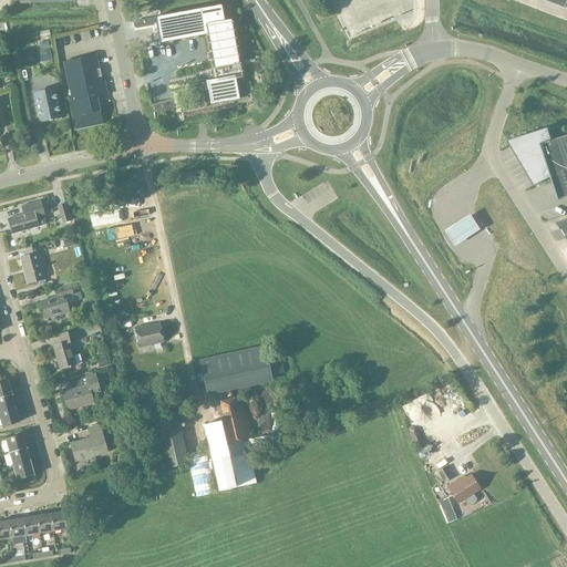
[(220,6),(154,18),(160,44),(207,35),(210,53),(212,61),(215,81),(234,76),(235,78),(241,76),(230,20),(224,21),(223,13),(220,6)]
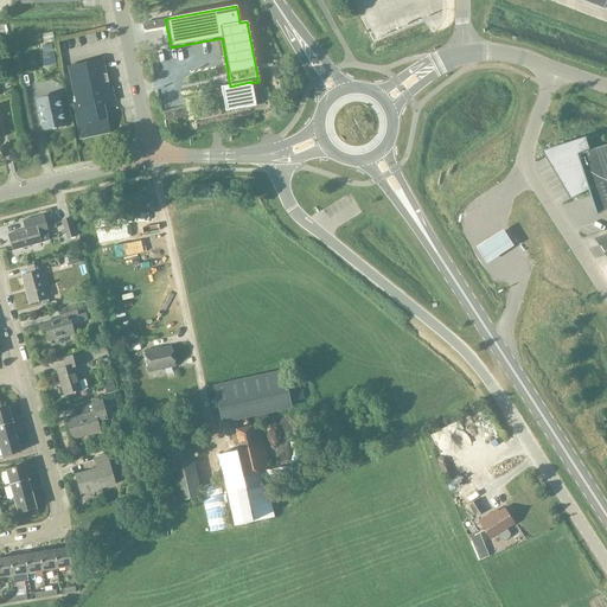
[(42,55),(44,68),(56,64),(53,52),(42,55)]
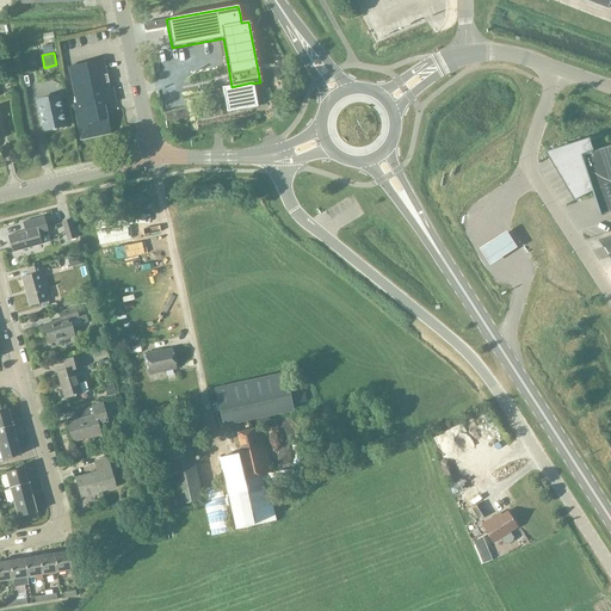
[(76,105),(72,106),(80,141),(111,134),(104,105),(117,102),(113,87),(110,88),(104,60),(68,67),(76,105)]
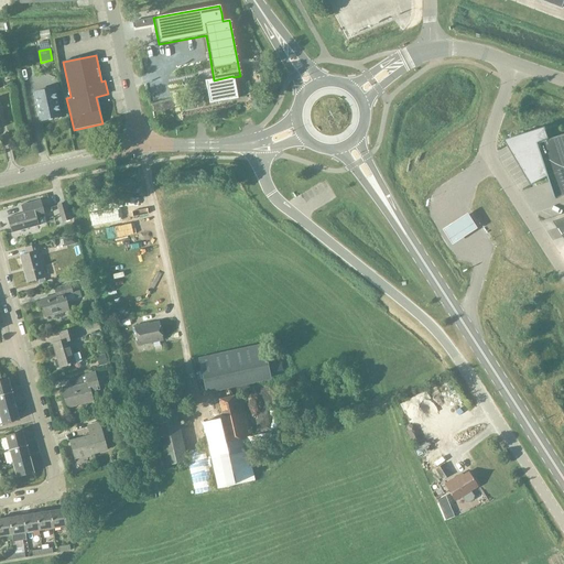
[(214,80),(205,82),(206,84),(207,89),(209,104),(228,100),(237,99),(235,87),(234,77),(232,76),(214,80)]
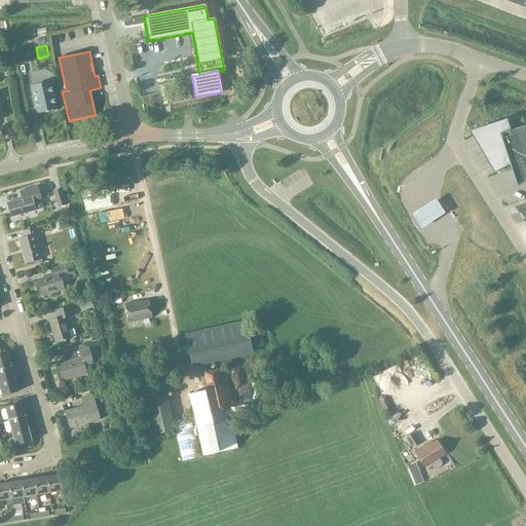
[(51,86),(50,82),(32,86),(34,97),(37,113),(57,109),(51,86)]
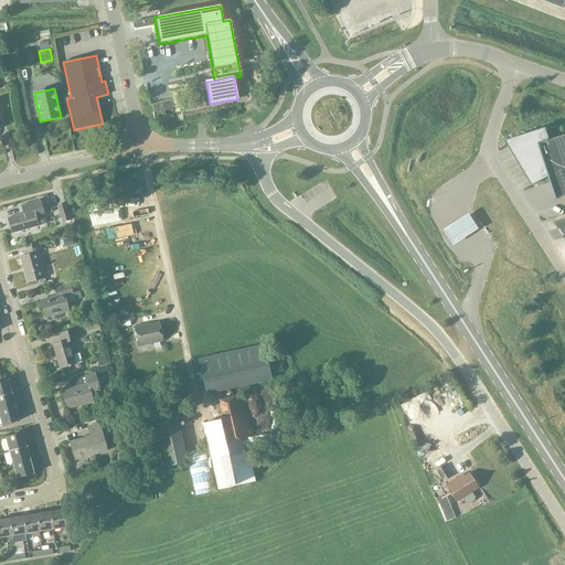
[(511,141),(510,142),(534,183),(535,183),(534,182),(550,178),(556,200),(557,200),(557,199),(564,195),(564,135),(550,140),(546,130),(511,142),(511,141)]
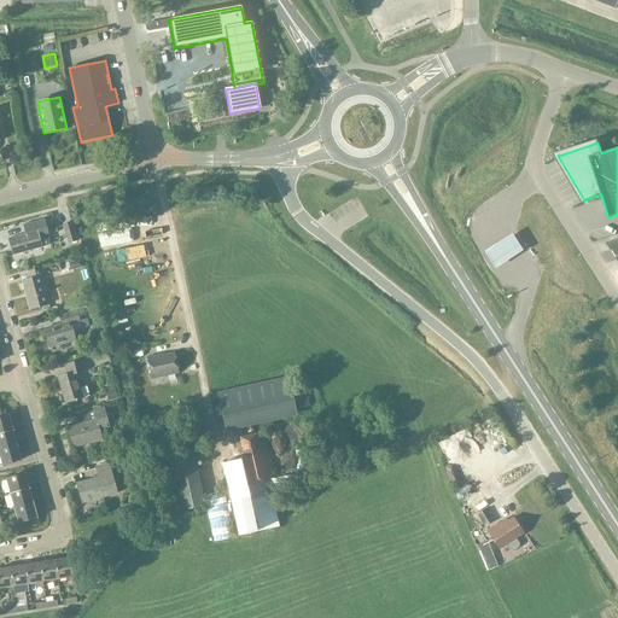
[(149,209),(150,216),(94,225),(97,243),(162,232),(158,208),(149,209)]
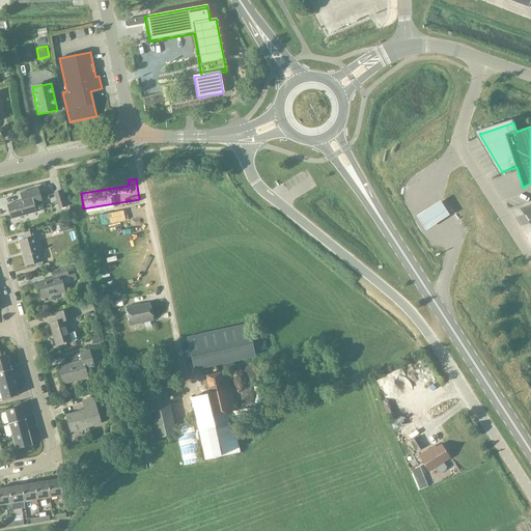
[(22,193),(24,200),(7,205),(11,220),(36,213),(33,198),(40,196),(38,189),(22,193)]
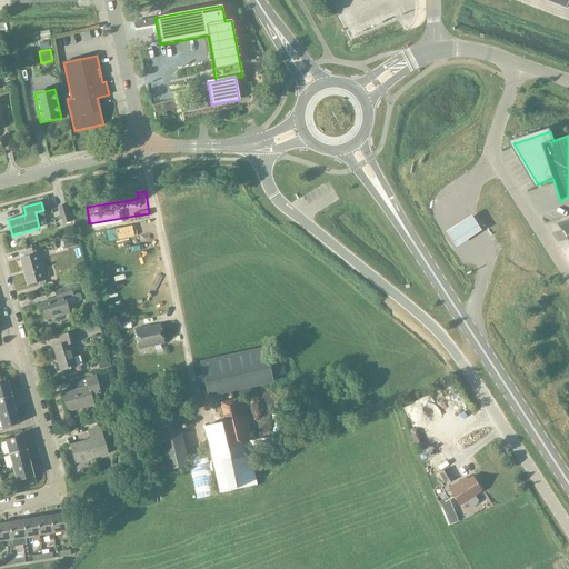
[(58,207),(62,225),(71,222),(66,205),(58,207)]
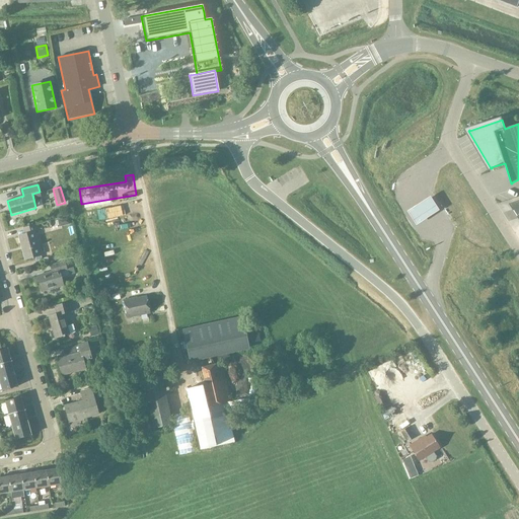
[(430,197),(406,212),(416,226),(440,211),(430,197)]
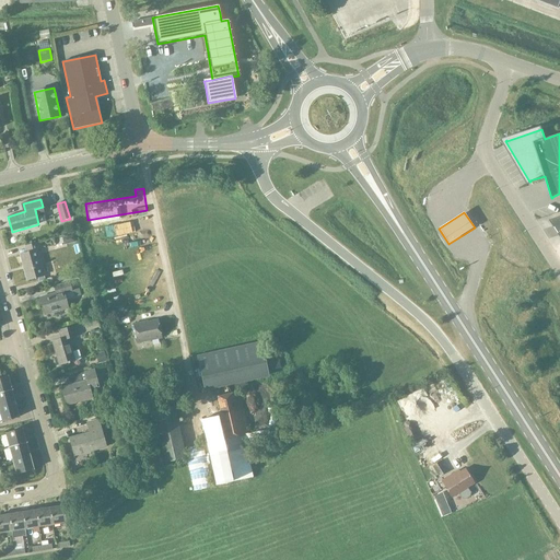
[(559,217),(550,221),(559,236),(559,217)]
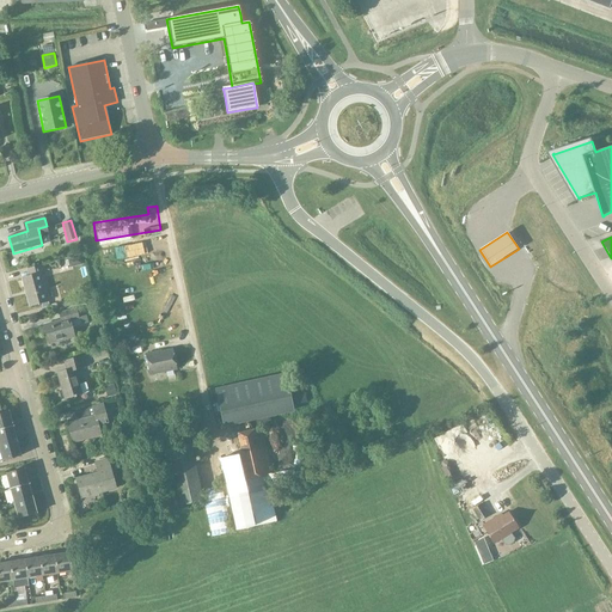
[(28,269),(30,277),(23,279),(30,306),(48,301),(41,274),(44,273),(43,265),(28,269)]
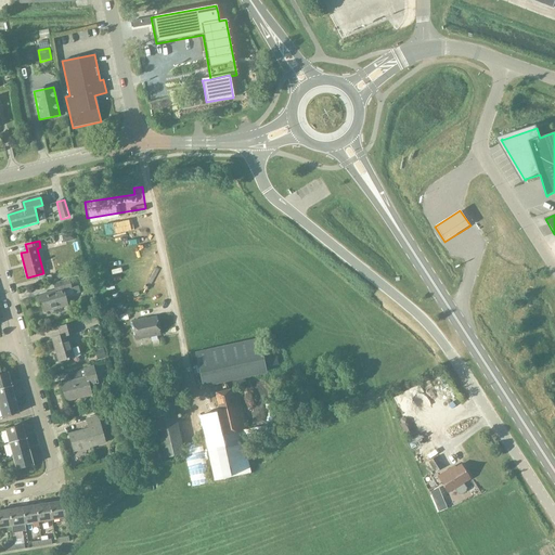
[(86,273),(77,275),(79,283),(87,282),(86,273)]
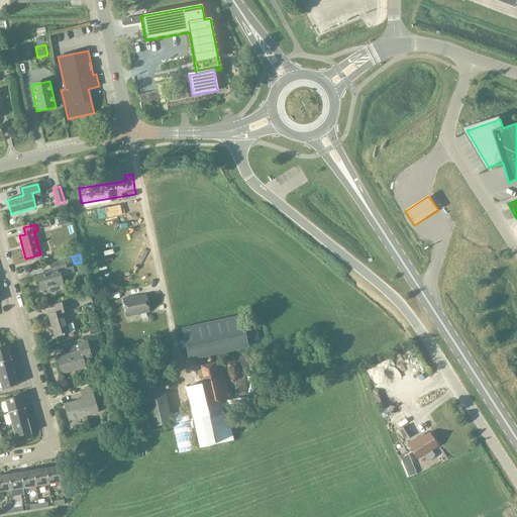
[(50,266),(52,271),(36,275),(41,291),(63,285),(59,271),(67,269),(65,262),(50,266)]
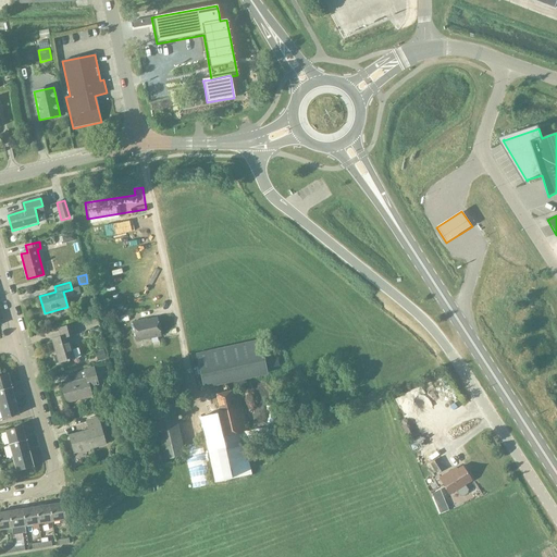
[(143,320),(133,322),(137,342),(160,336),(157,318),(143,321),(143,320)]
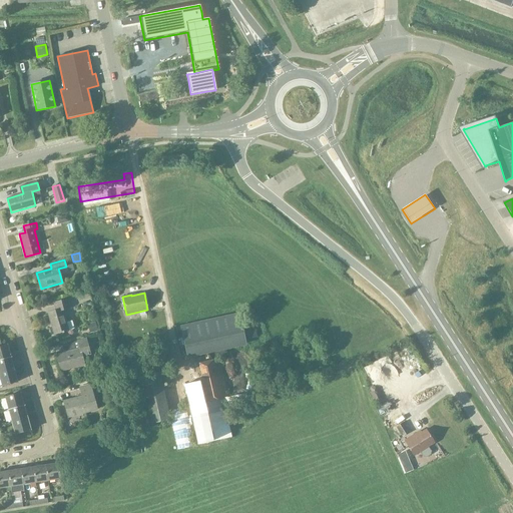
[(65,310),(71,309),(68,299),(54,303),(56,311),(48,313),(52,327),(50,328),(49,330),(50,334),(52,335),(54,335),(73,330),(71,322),(66,323),(65,318),(67,318),(65,310)]
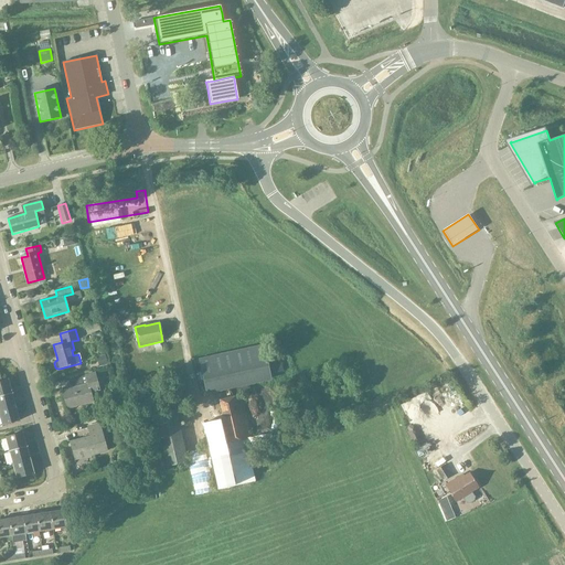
[(198,360),(205,393),(270,377),(264,345),(198,360)]
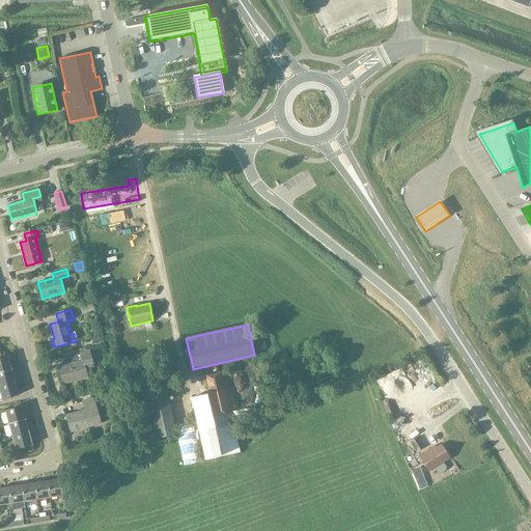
[(63,385),(88,378),(85,369),(93,367),(89,351),(64,358),(66,365),(58,368),(63,385)]
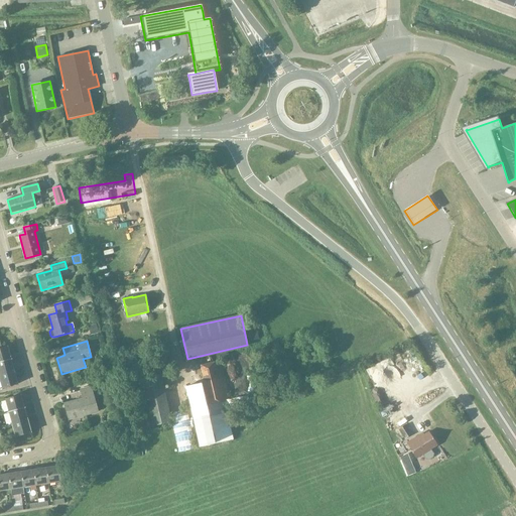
[(0,362),(10,360),(7,348),(2,349),(0,343),(0,362)]
